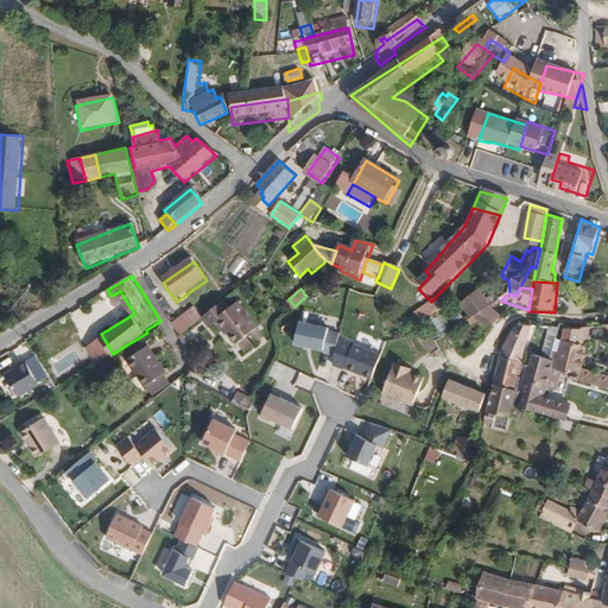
[(125,299),(120,291),(114,295),(118,311),(125,299)]
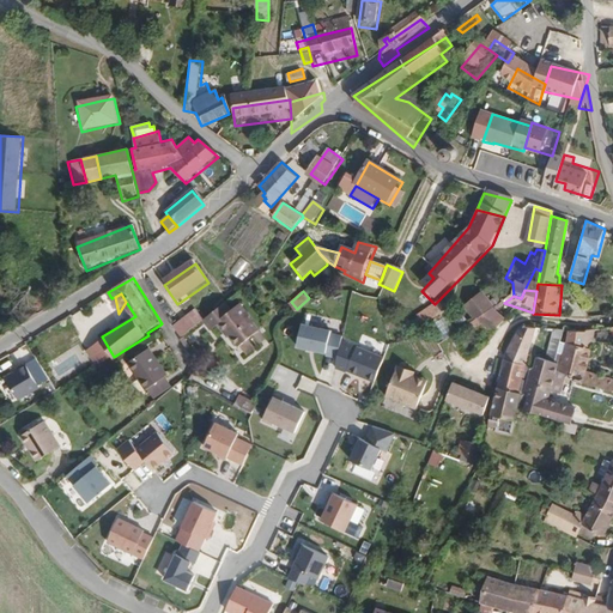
[(481,326),(495,338),(508,323),(492,311),(497,307),(486,293),(466,308),(477,322),(481,326)]
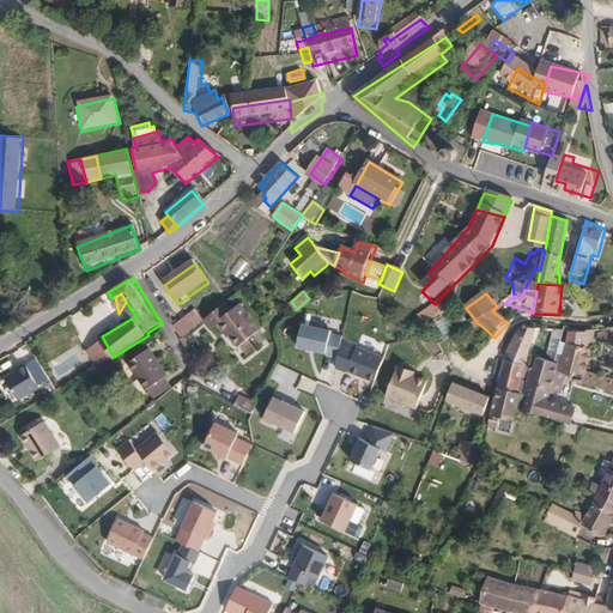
[(265,333),(254,320),(255,319),(246,307),(237,314),(231,305),(210,323),(217,332),(224,326),(236,339),(238,337),(247,347),(255,340),(260,337),(265,333)]
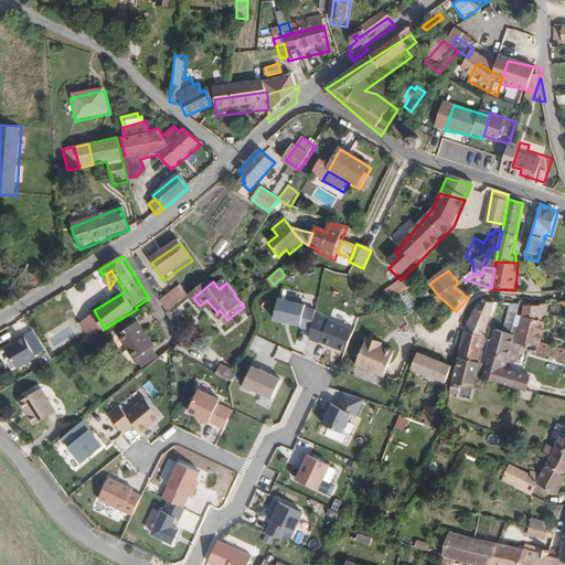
[(287,290),(281,281),(270,290),(277,297),(287,290)]
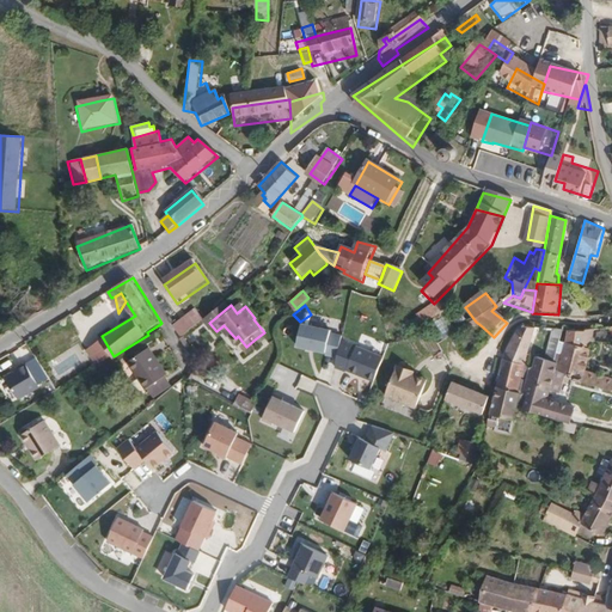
[(444,314),(435,305),(429,311),(435,317),(423,329),(426,331),(444,314)]
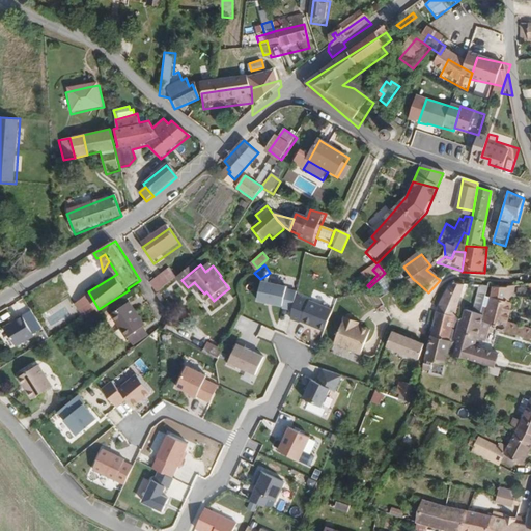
[(367,285),(378,275),(372,270),(363,280),(367,285)]
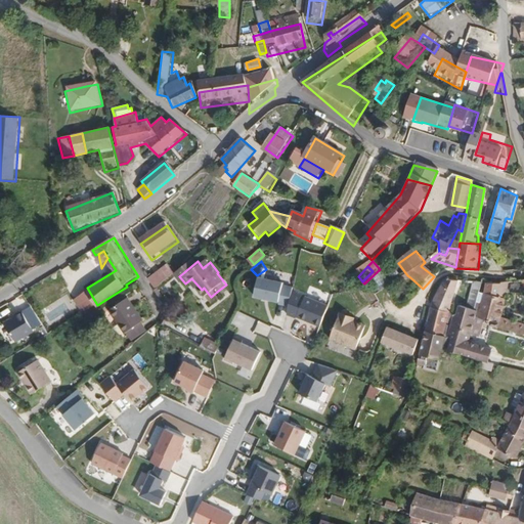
[(173,281),(166,271),(148,286),(156,295),(173,281)]
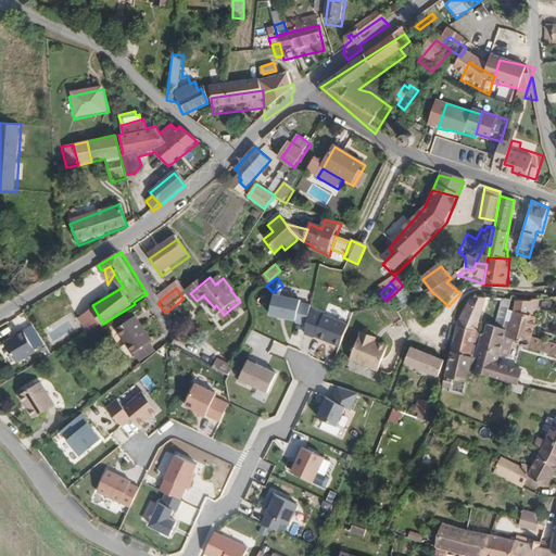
[(411,300),(404,291),(395,298),(402,306),(411,300)]
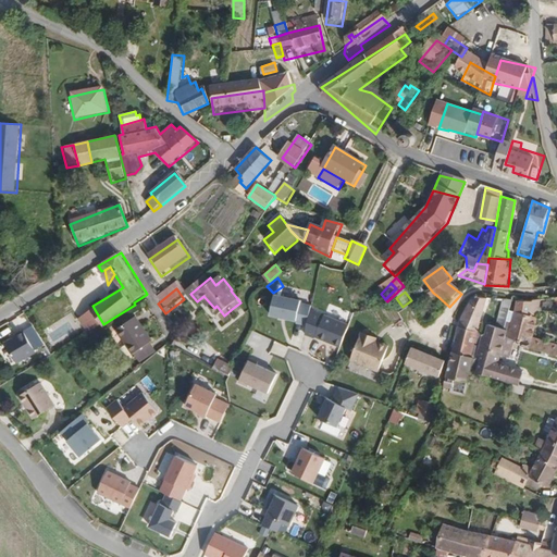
[(426,304),(437,296),(433,293),(423,300),(426,304)]
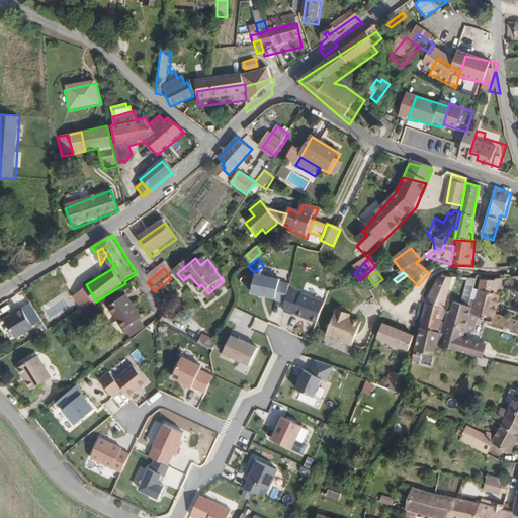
[(283,305),(288,284),(255,277),(251,297),(283,305)]
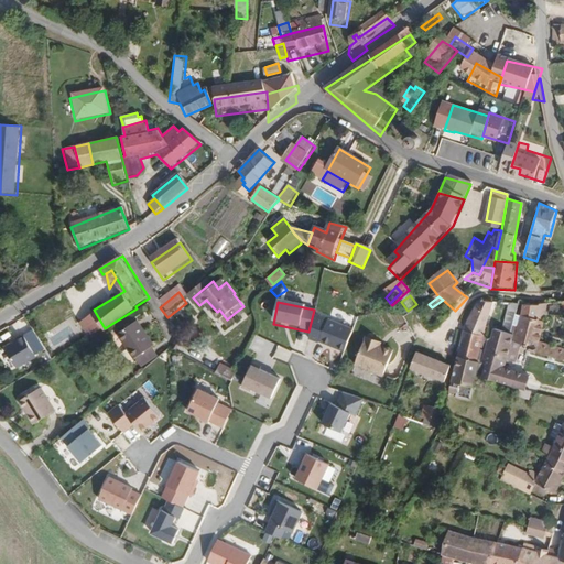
[(484,338),(497,305),(485,304),(478,308),(464,338),(457,362),(476,367),(484,338)]
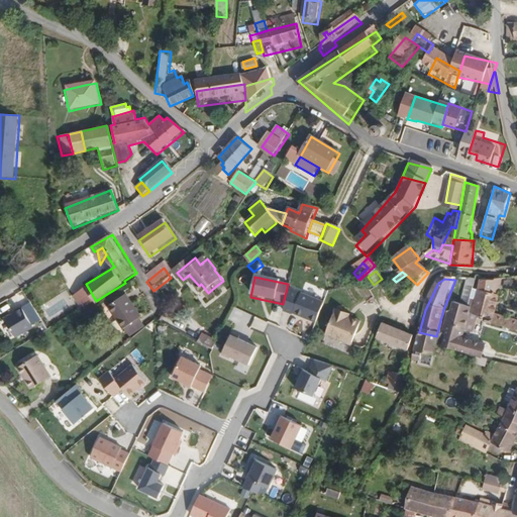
[(516,318),(496,314),(504,280),(494,282),(494,284),(490,296),(478,294),(474,312),(472,318),(479,320),(488,322),(487,326),(516,332),(516,318)]
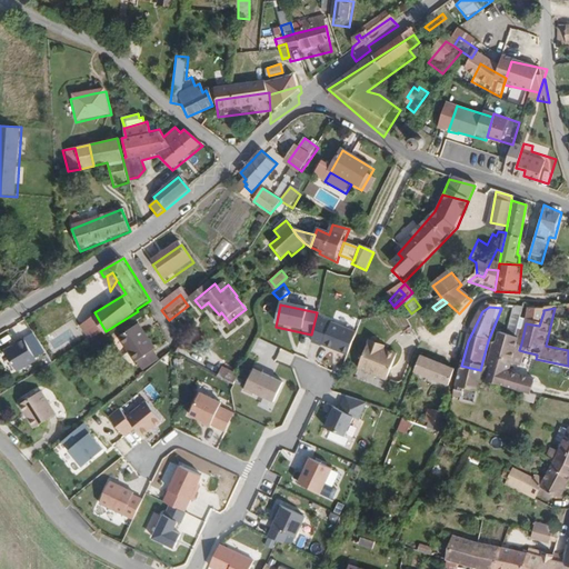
[(251,316),(246,309),(241,312),(247,319),(251,316)]
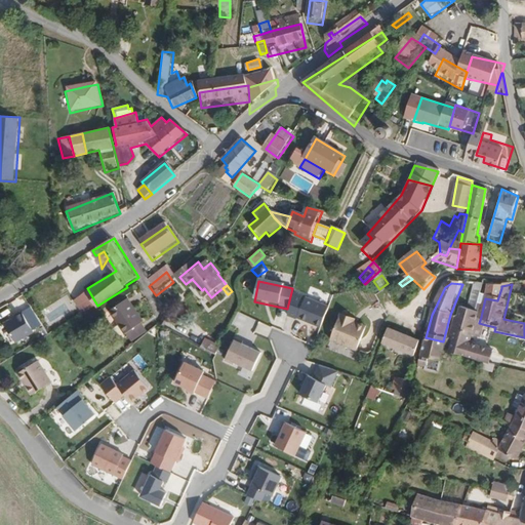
[(476,315),(484,286),(475,286),(473,291),(467,313),(476,315)]
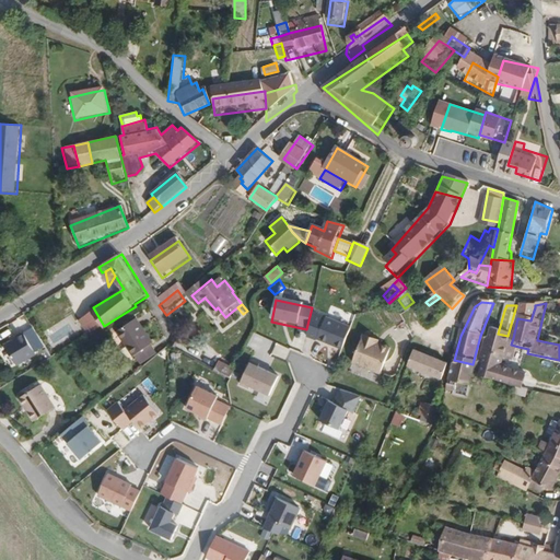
[(531,321),(535,307),(521,306),(517,318),(531,321)]
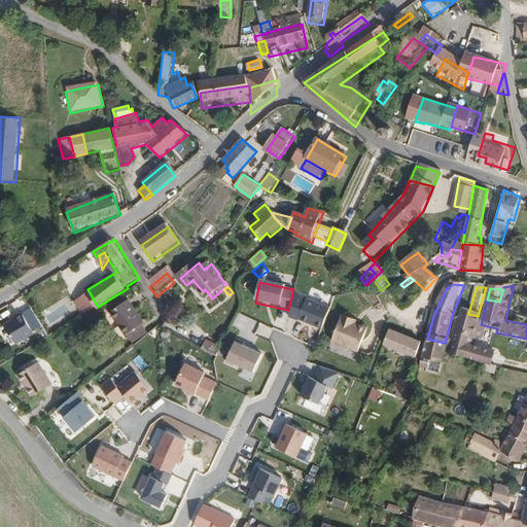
[(95,302),(88,289),(80,293),(79,291),(68,299),(76,313),(95,302)]
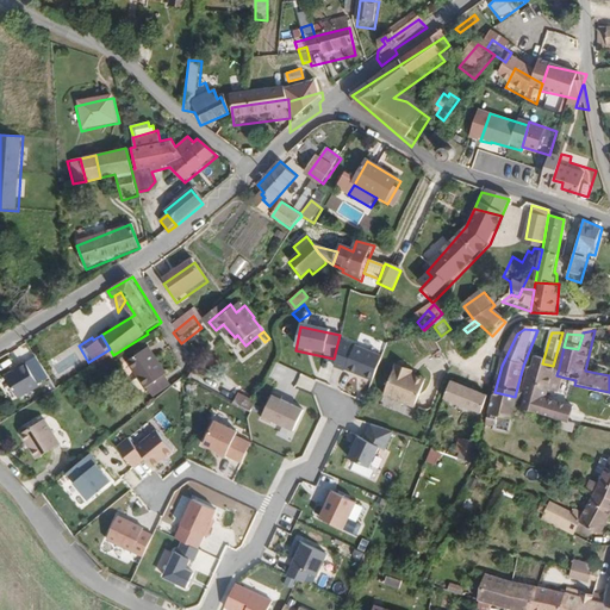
[(261,347),(254,338),(246,346),(253,354),(261,347)]
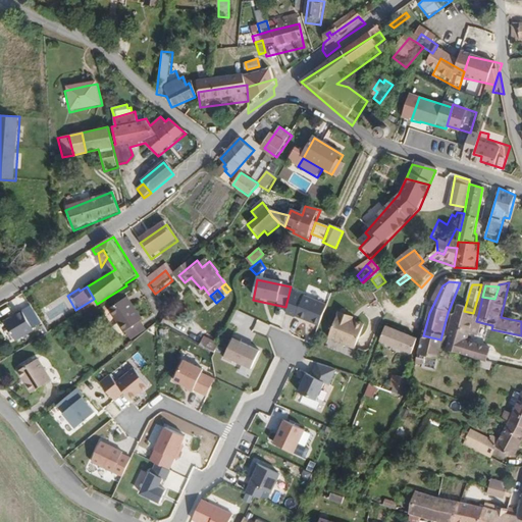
[(142,320),(127,296),(110,306),(125,330),(141,321),(142,320)]
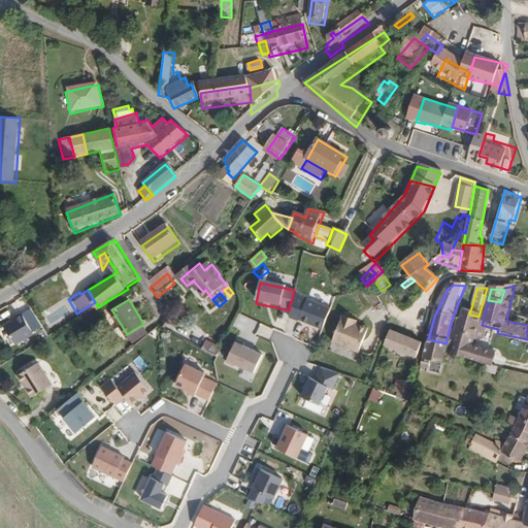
[(332,309),(306,301),(299,324),(324,332),(332,309)]
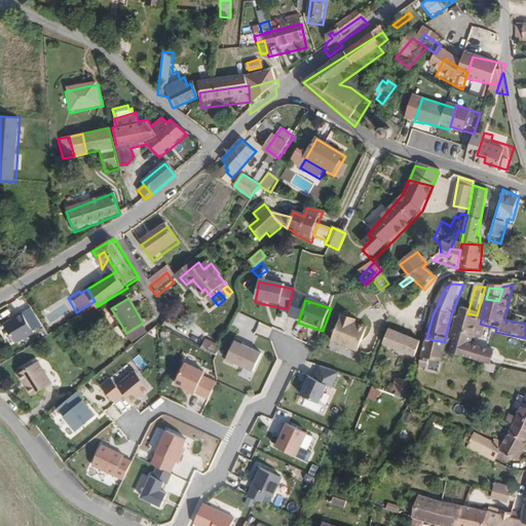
[(474,341),(478,324),(480,324),(482,317),(477,315),(467,313),(462,312),(456,335),(455,345),(455,353),(493,363),(495,353),(472,347),(474,341)]
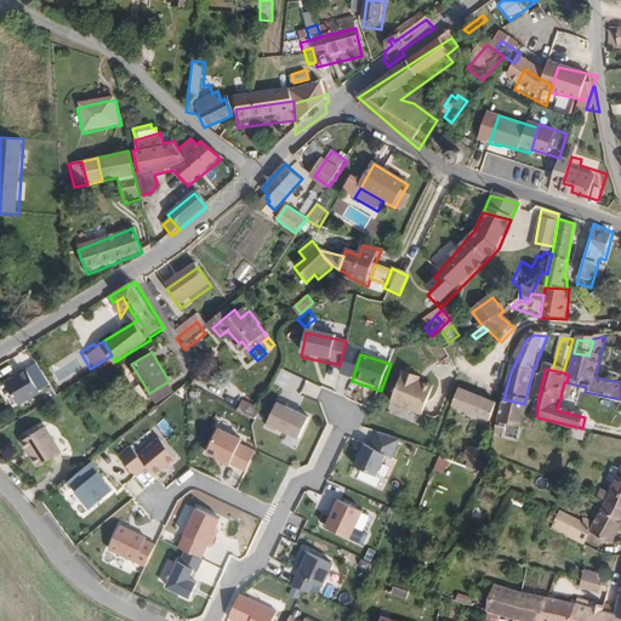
[(44,391),(27,370),(5,387),(22,408),(44,391)]
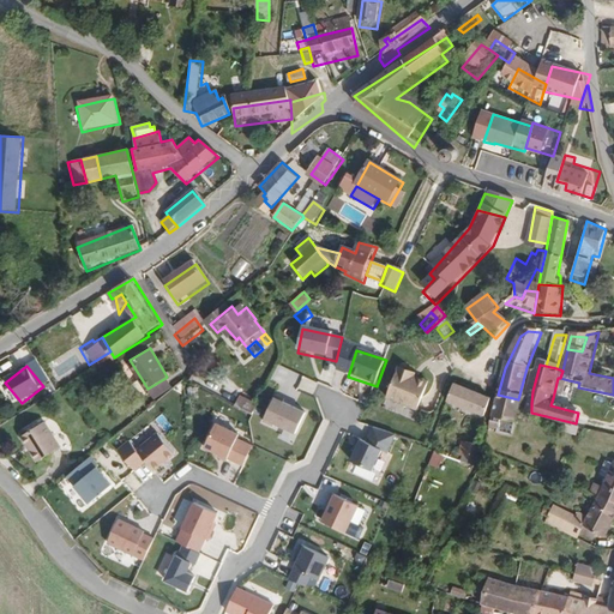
[(172,389),(166,378),(148,389),(154,399),(172,389)]
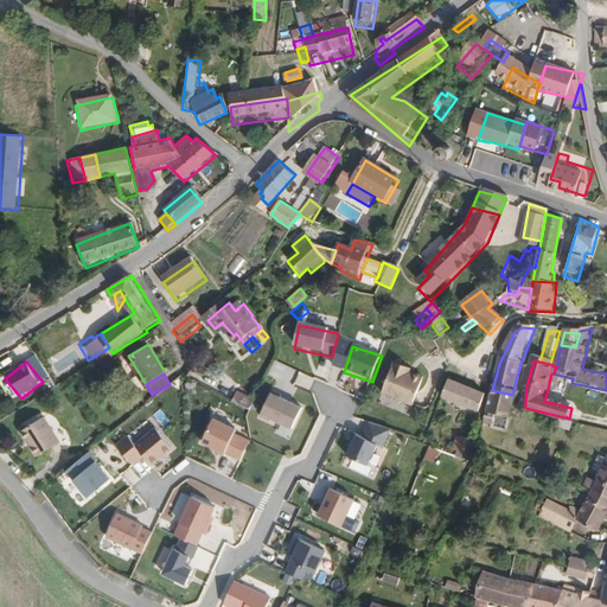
[(557,395),(562,376),(554,374),(551,374),(547,394),(557,395)]
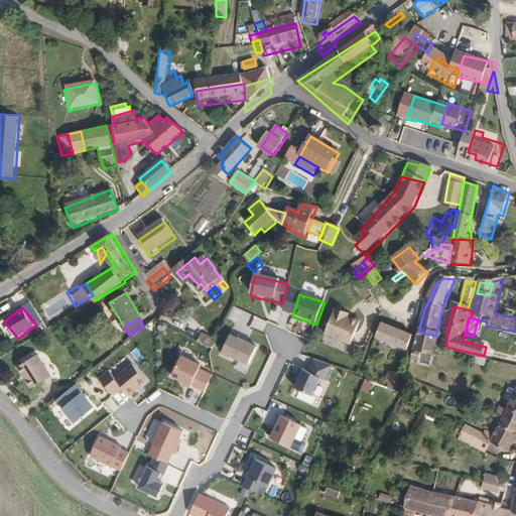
[(357,335),(342,328),(343,325),(333,319),(321,342),(347,354),(357,335)]
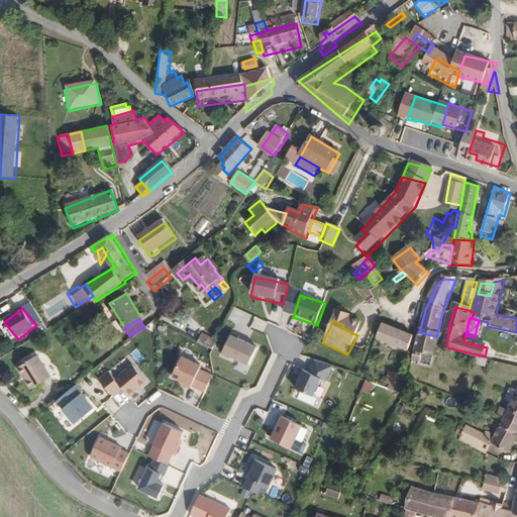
[(413,337),(382,324),(375,338),(408,351),(413,337)]
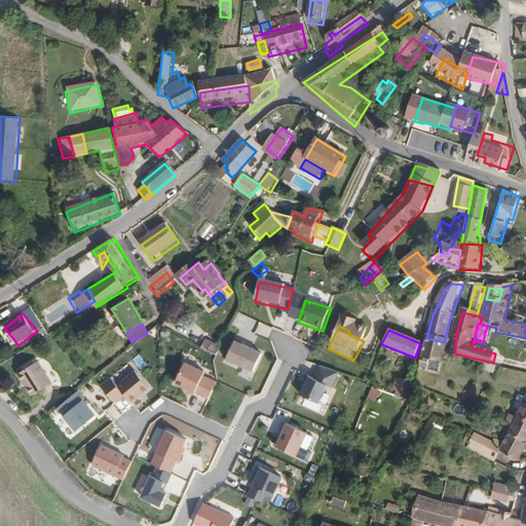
[(365,338),(349,331),(348,334),(364,341),(365,338)]
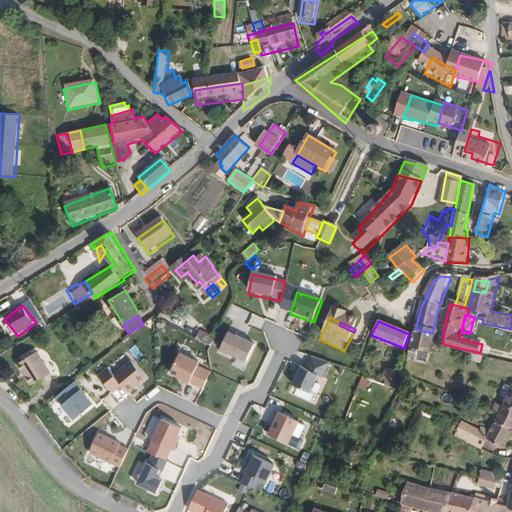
[(424,368),(435,334),(432,333),(415,329),(406,359),(415,362),(414,365),(424,368)]
